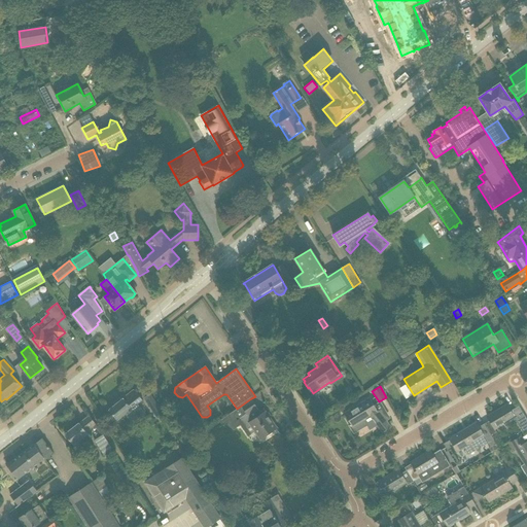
[(132,408),(142,399),(134,389),(109,410),(117,420),(125,414),(133,424),(146,414),(141,409),(136,413),(132,408)]
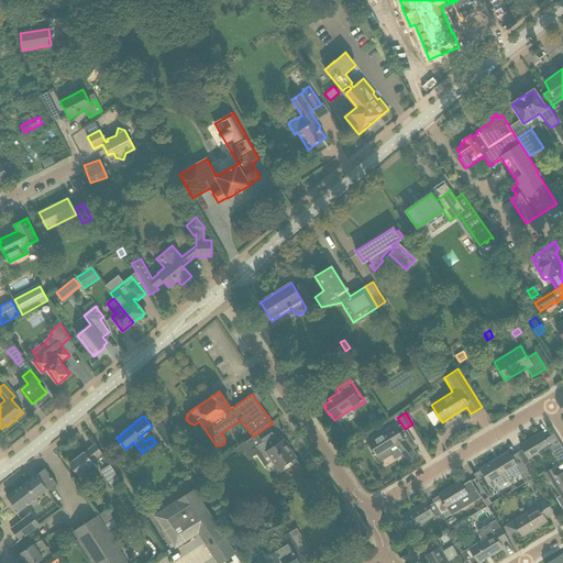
[(154,426),(168,448),(175,443),(161,421),(154,426)]
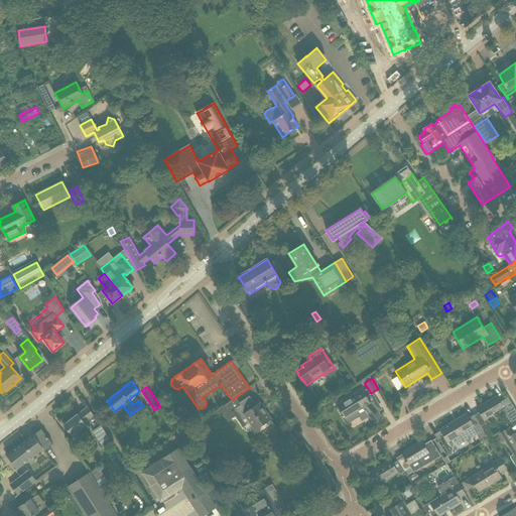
[(371,403),(371,402),(370,401),(370,402),(362,389),(337,404),(345,418),(357,411),(362,420),(369,416),(375,423),(383,417),(371,403)]
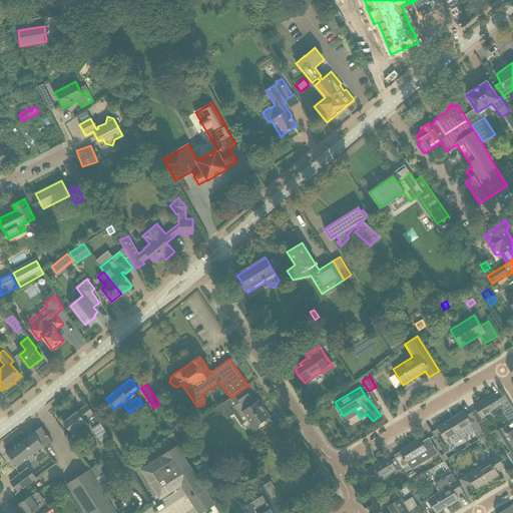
[(230,398),(212,410),(215,414),(221,411),(226,419),(233,414),(237,419),(243,414),(253,428),(260,424),(260,425),(265,422),(265,421),(270,417),(257,398),(252,401),(244,388),(230,398)]
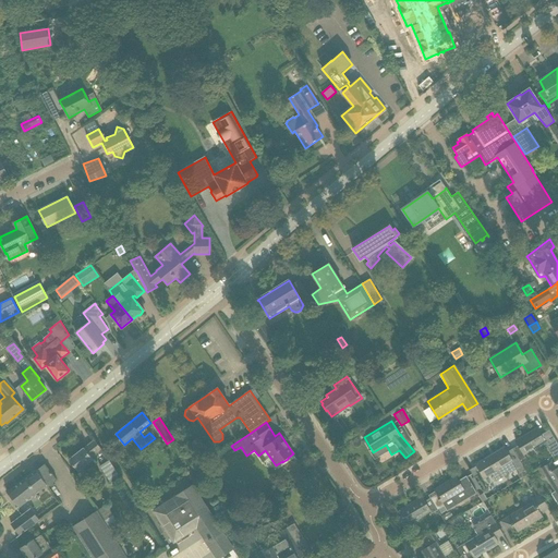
[(518,446),(512,449),(520,461),(520,460),(525,457),(524,455),(533,449),(535,452),(555,440),(549,429),(541,435),(536,428),(516,441),(518,446)]
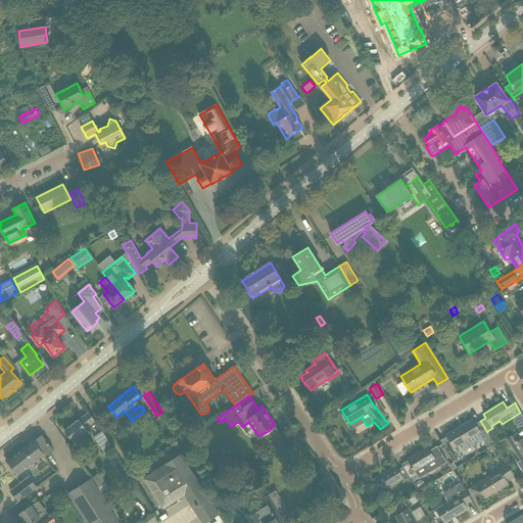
[(86,428),(95,421),(89,413),(79,420),(64,431),(73,441),(79,436),(83,441),(90,435),(86,431),(87,430),(86,428)]
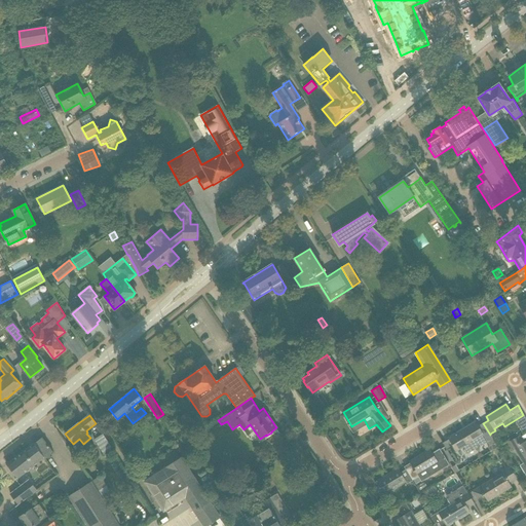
[(476,422),(449,439),(454,447),(456,451),(456,452),(463,448),(467,454),(487,442),(489,446),(495,443),(490,434),(490,435),(483,423),(478,426),(476,422)]
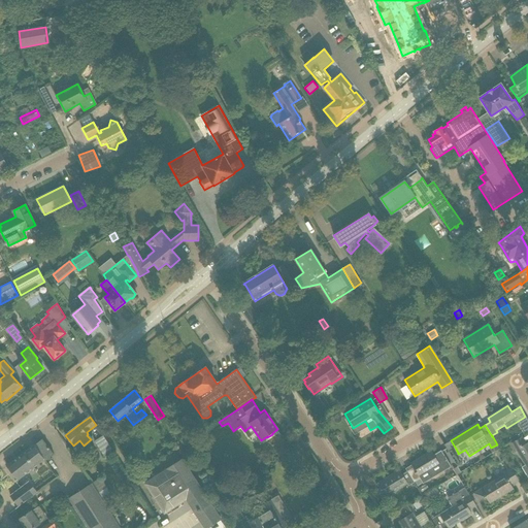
[(94,441),(104,456),(112,451),(102,435),(94,441)]
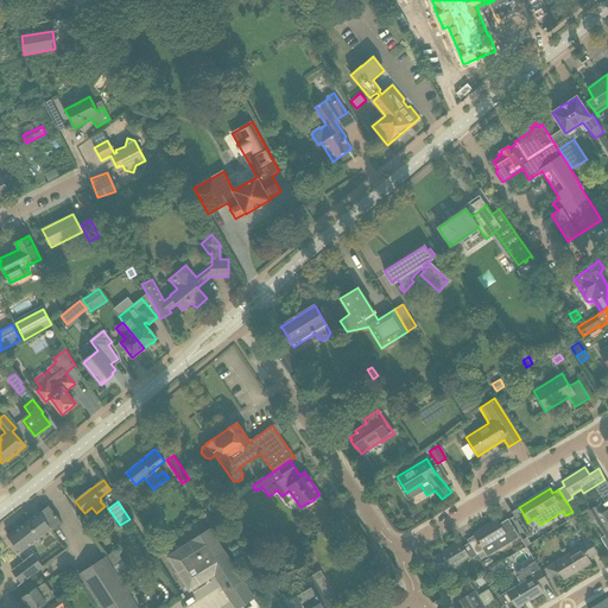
[(605,536),(601,538),(607,549),(607,510),(606,512),(601,504),(588,512),(593,519),(595,518),(605,536)]
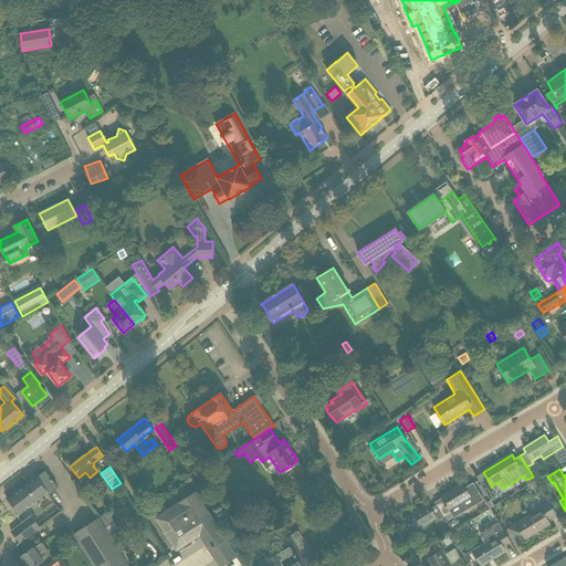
[(37,478),(7,500),(19,514),(48,492),(49,494),(58,488),(45,471),(37,478)]
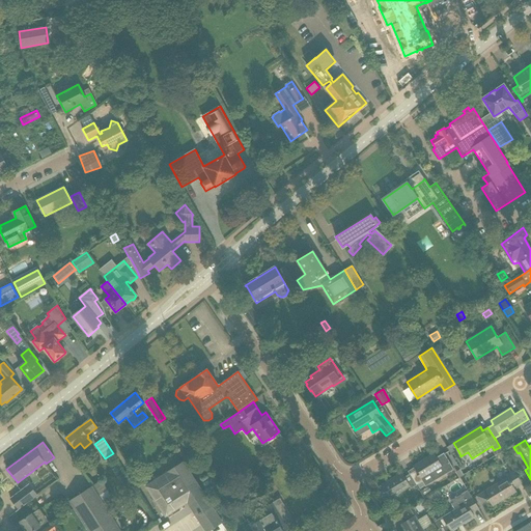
[(416,470),(410,474),(416,485),(423,481),(421,478),(429,472),(434,479),(452,468),(452,469),(453,469),(444,453),(443,453),(444,454),(437,458),(434,454),(414,466),(416,470)]
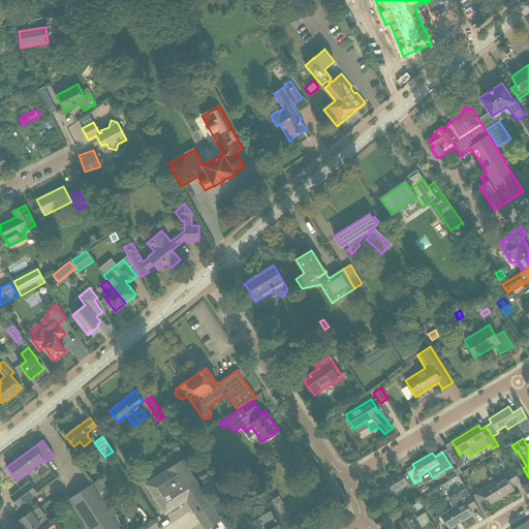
[(186,500),(205,528),(207,528),(221,520),(182,460),(167,470),(146,485),(164,515),(186,500)]
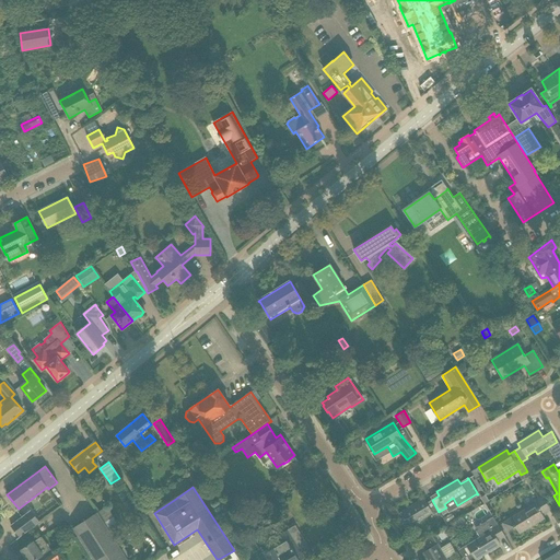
[(503,524),(508,532),(515,526),(520,533),(544,518),(541,513),(549,509),(541,497),(533,502),(535,504),(511,518),(503,524)]
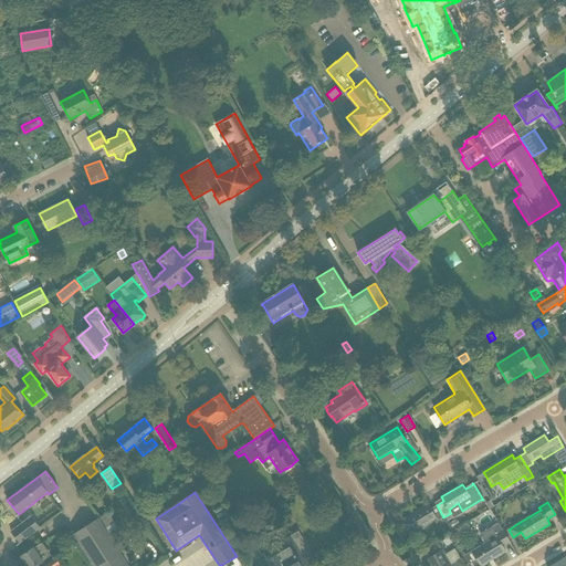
[(416,531),(436,519),(438,521),(443,517),(437,505),(431,509),(428,504),(407,517),(410,523),(406,525),(412,536),(418,534),(416,531)]
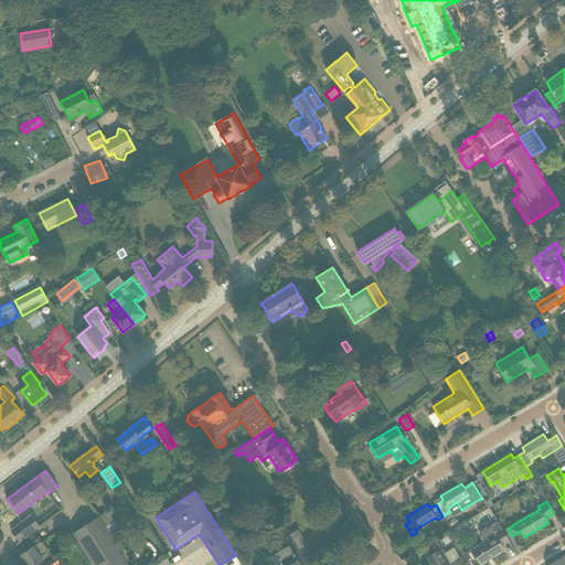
[(141,515),(134,521),(138,529),(146,523),(141,515)]
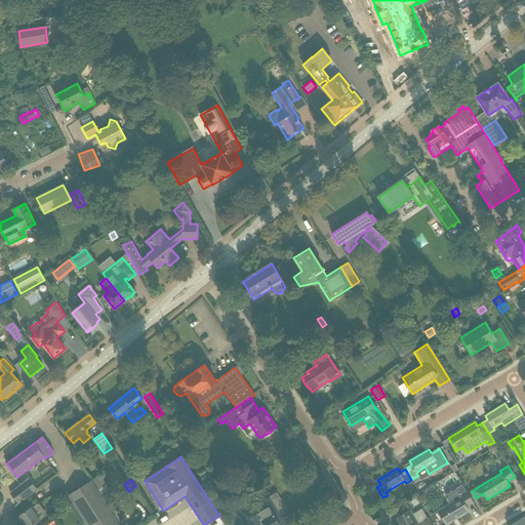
[(69,495),(73,502),(87,524),(119,524),(91,481),(69,495)]
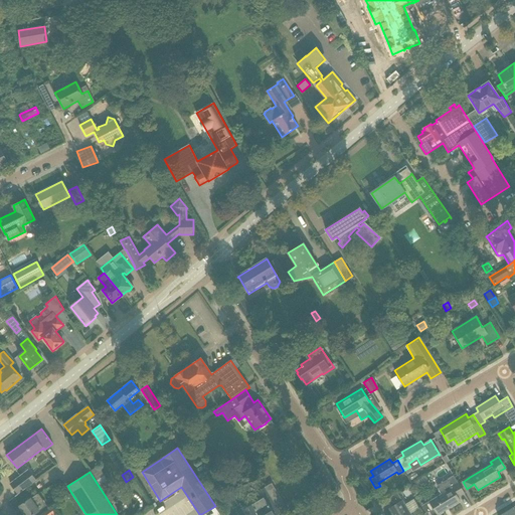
[(10,483),(18,494),(36,480),(32,474),(25,479),(21,475),(10,483)]
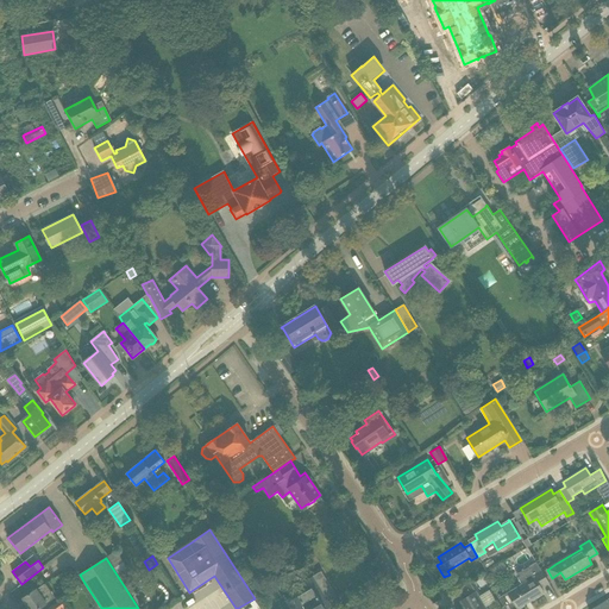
[(522,584),(508,592),(512,598),(518,608),(544,592),(541,588),(548,583),(540,570),(537,563),(528,567),(528,569),(516,576),(522,584)]
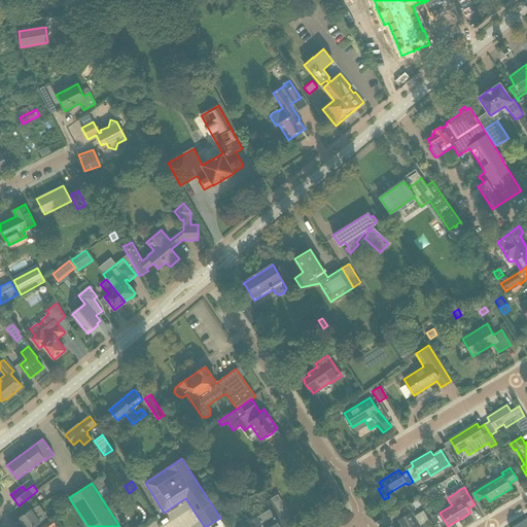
[(67,508),(73,504),(69,497),(66,494),(60,498),(67,508)]
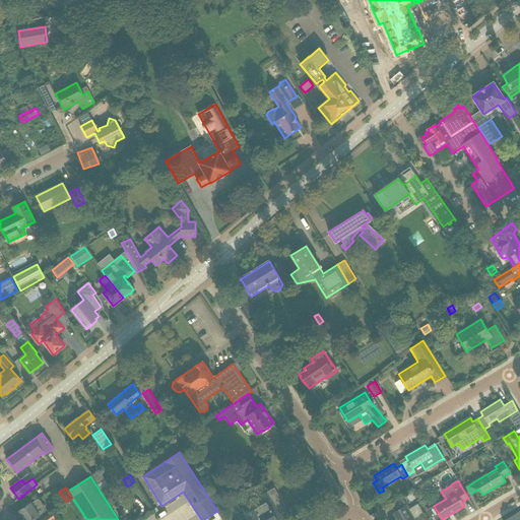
[(274,510),(284,504),(274,488),(262,495),(268,506),(256,513),(254,509),(246,514),(249,519),(258,519),(260,519),(277,519),(273,514),(274,510)]
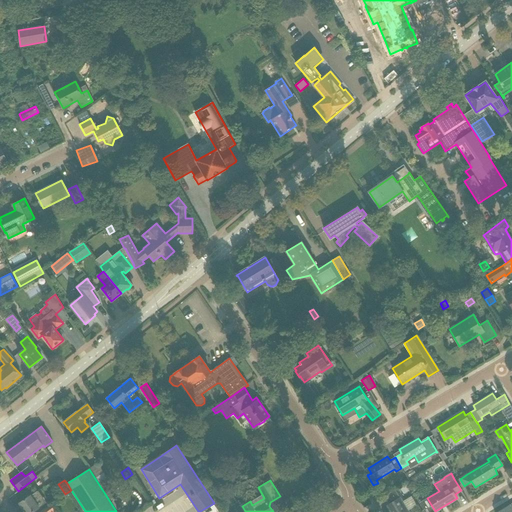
[(384,497),(387,503),(399,496),(395,490),(384,497)]
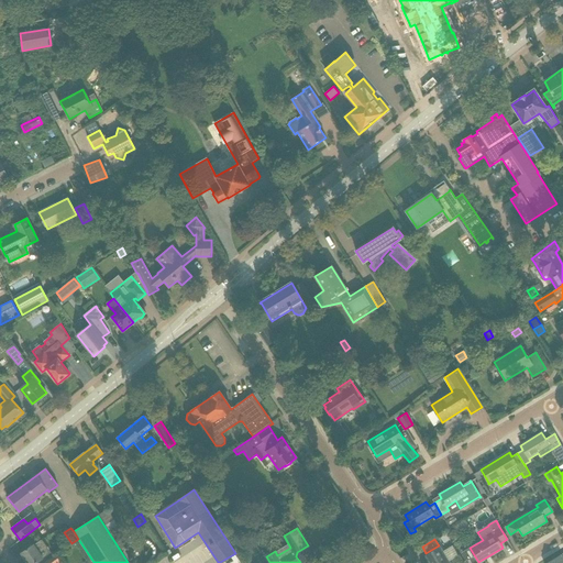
[(33,544),(21,553),(28,562),(35,562),(43,559),(37,552),(46,545),(42,540),(33,545),(33,544)]
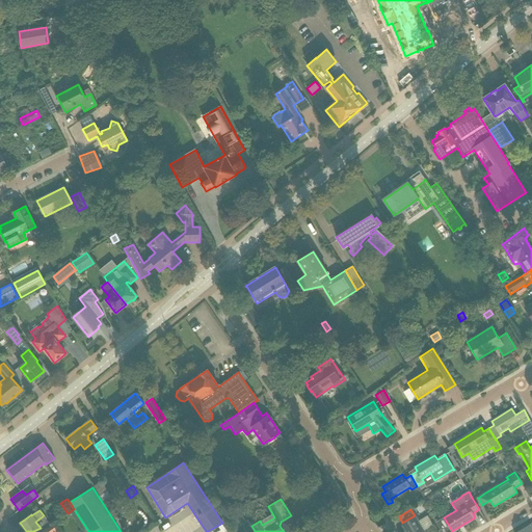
[(392,511),(386,515),(390,521),(395,517),(392,511)]
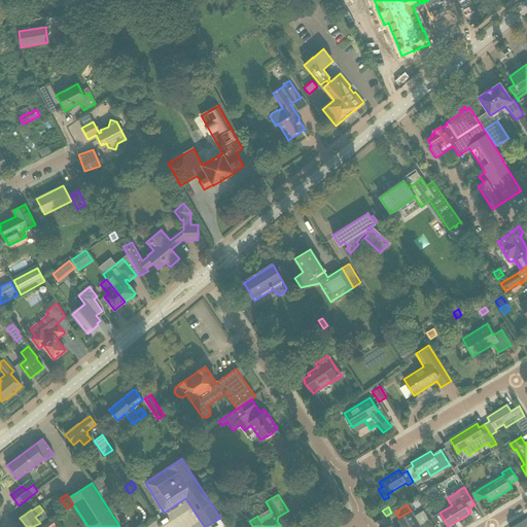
[(398,521),(401,526),(420,526),(412,513),(398,521)]
